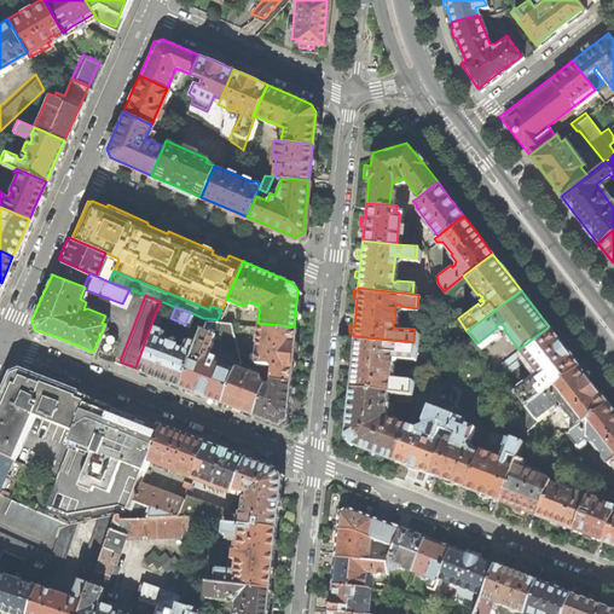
[(198,393),(220,400),(232,369),(203,357),(212,332),(231,334),(227,320),(218,319),(203,318),(195,341),(178,384),(198,393)]
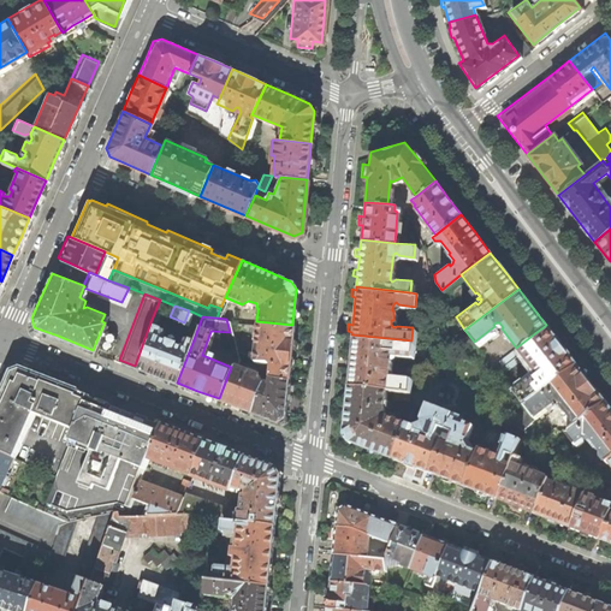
[(290,343),(292,325),(256,321),(253,359),(267,360),(270,365),(270,375),(286,378),(290,343)]
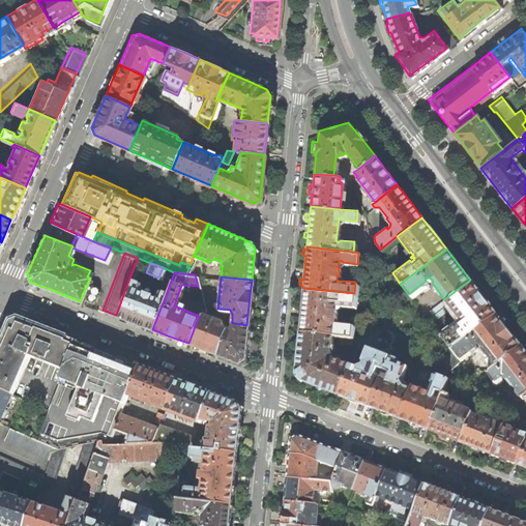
[(133,321),(152,329),(167,292),(162,290),(158,297),(143,290),(142,291),(134,288),(136,281),(129,278),(116,315),(133,321)]
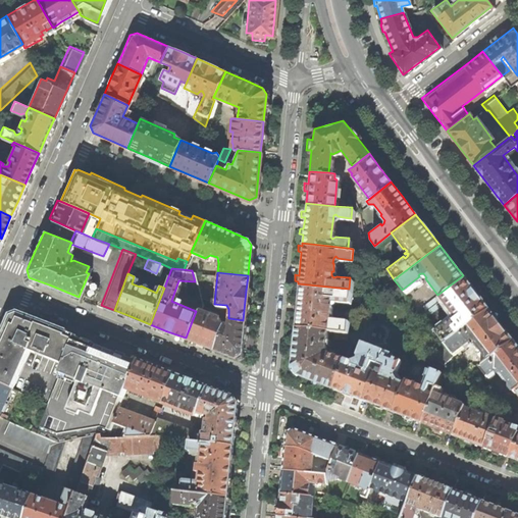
[(475,292),(463,275),(437,295),(451,311),(451,310),(455,314),(454,318),(452,319),(450,318),(433,330),(441,341),(486,306),(475,292)]
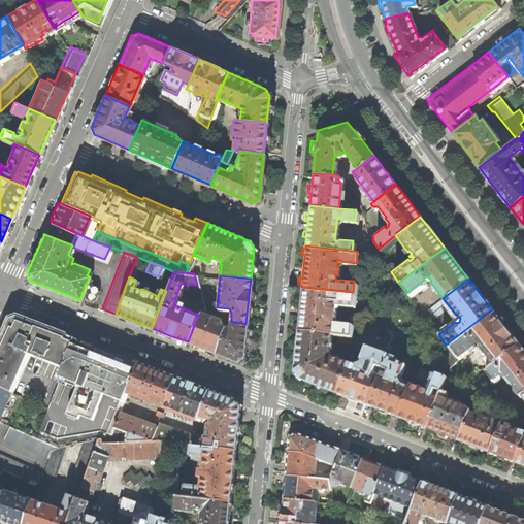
[(88,281),(82,295),(88,298),(94,295),(96,289),(94,284),(88,281)]
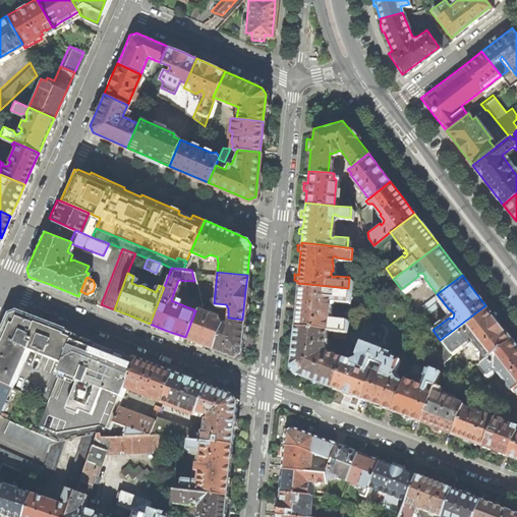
[(293,322),(293,324),(324,327),(344,329),(345,318),(331,317),(328,318),(326,316),(327,310),(328,310),(329,303),(328,302),(328,298),(331,296),(333,298),(347,300),(348,288),(297,283),(297,286),(293,285),(292,292),(296,292),(295,303),(294,316),(290,314),(289,321),(293,322)]
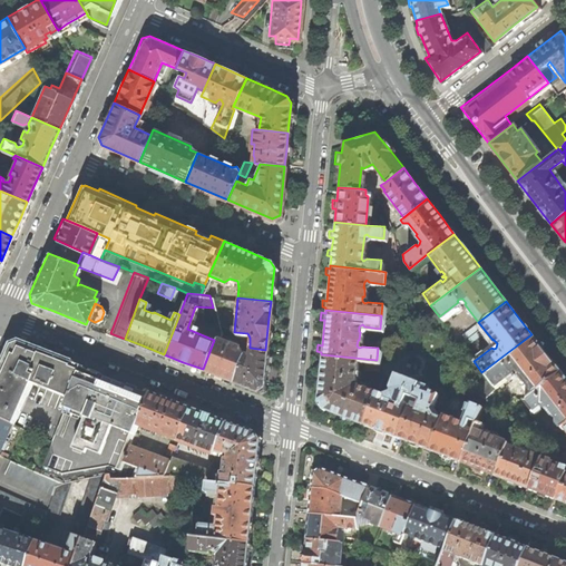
[(546,353),(532,334),(481,372),(466,384),(480,394),(510,371),(508,369),(510,367),(515,367),(517,371),(517,372),(530,390),(557,369),(546,353)]
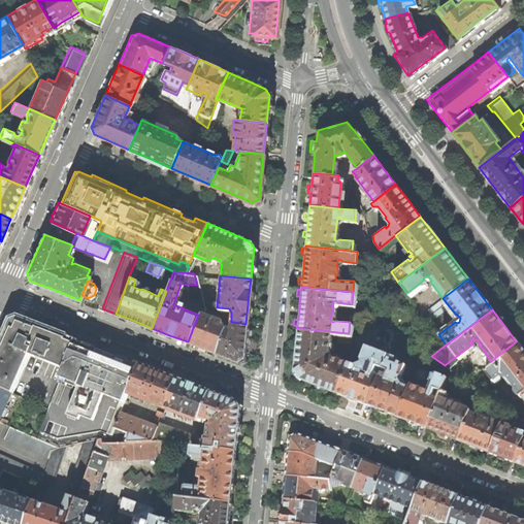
[(201,347),(215,352),(225,326),(219,324),(220,320),(199,312),(198,315),(188,341),(201,347)]
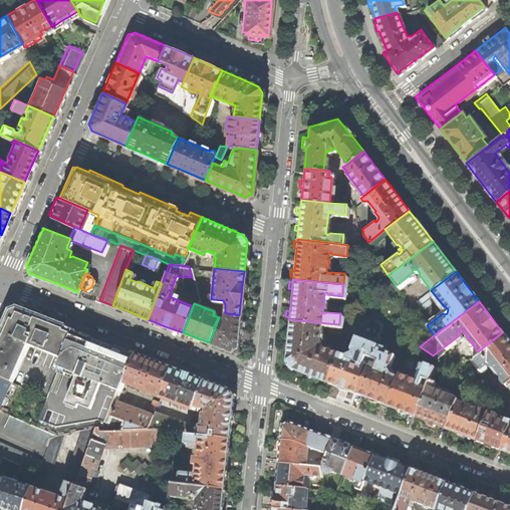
[(0,375),(9,379),(26,342),(59,355),(70,326),(37,313),(14,305),(7,307),(0,323),(0,375)]
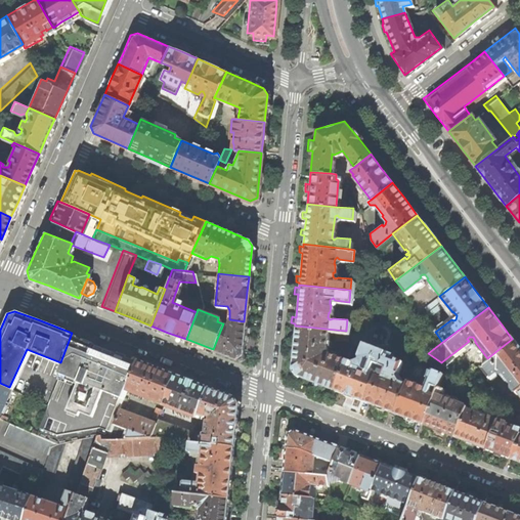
[(213,349),(234,357),(241,354),(242,341),(243,333),(244,321),(229,319),(227,325),(223,323),(213,349)]
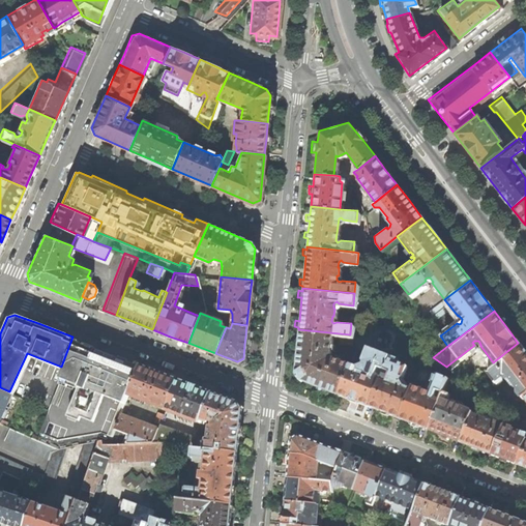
[(323,386),(334,391),(347,361),(331,355),(329,356),(328,358),(324,358),(324,350),(328,350),(329,332),(298,329),(297,339),(293,338),(292,345),(296,346),(294,370),(298,377),(317,384),(315,387),(318,388),(321,390),(323,386)]
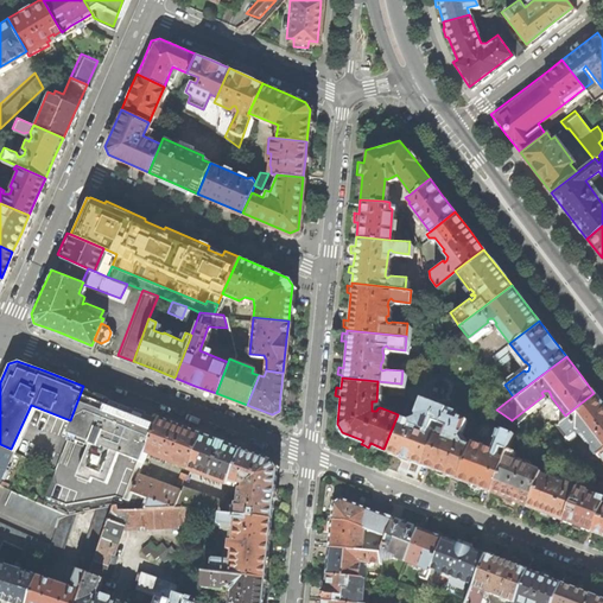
[(87,388),(83,386),(70,420),(38,500),(63,511),(71,509),(93,505),(109,501),(114,501),(114,505),(121,505),(134,470),(143,450),(157,414),(153,413),(151,416),(115,401),(87,389),(87,388)]
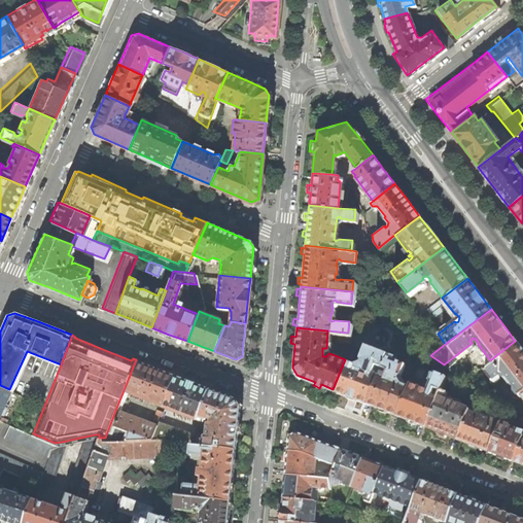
[(522,350),(515,341),(490,360),(481,368),(489,378),(496,372),(495,371),(497,369),(501,369),(512,383),(512,388),(516,393),(518,391),(522,387),(522,350)]
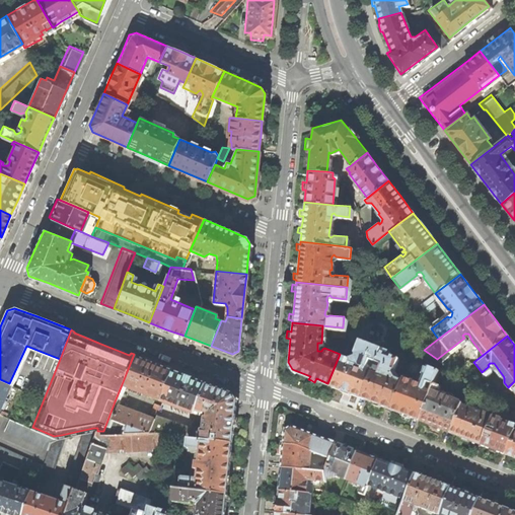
[(347,390),(359,394),(370,366),(364,364),(367,357),(372,359),(377,348),(378,345),(357,337),(352,349),(353,350),(354,352),(353,353),(353,354),(347,357),(340,354),(327,383),(343,388),(342,392),(344,393),(345,394),(347,390)]
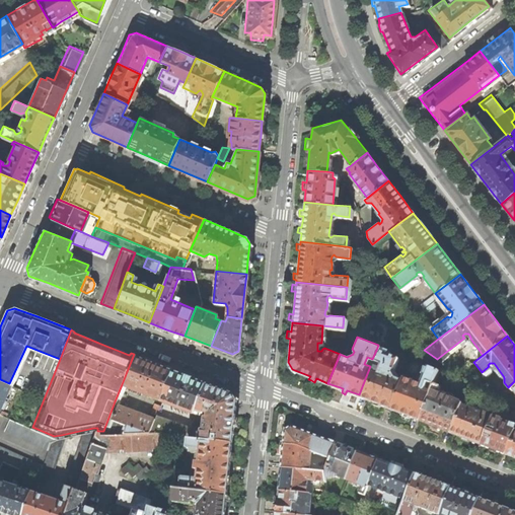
[(377,401),(388,407),(399,377),(393,374),(389,369),(395,355),(377,348),(372,359),(378,361),(375,368),(370,366),(359,394),(369,398),(368,402),(371,403),(375,406),(377,401)]
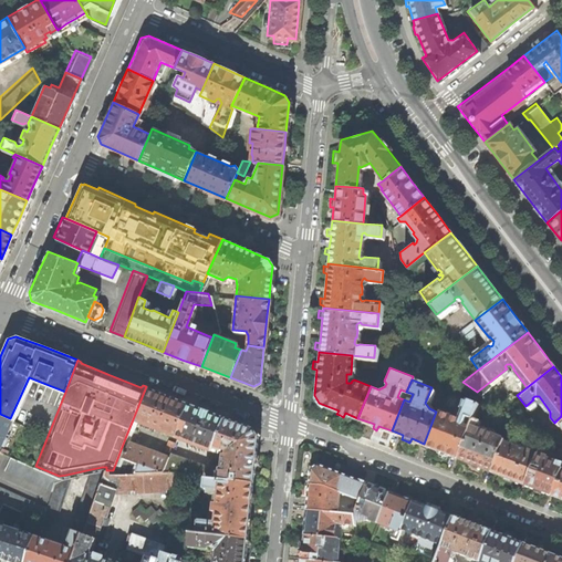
[(167,395),(146,386),(133,419),(174,435),(186,402),(167,395)]
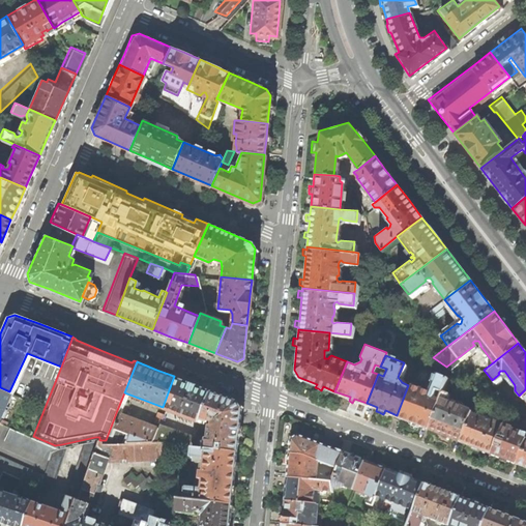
[(415,422),(426,427),(437,397),(432,395),(434,387),(440,390),(440,388),(445,375),(434,371),(427,389),(409,382),(408,385),(397,415),(407,419),(406,422),(410,425),(413,426),(415,422)]
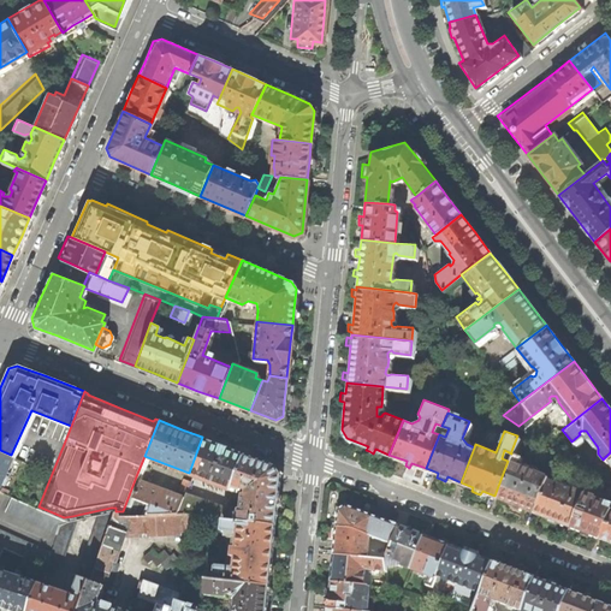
[(220,444),(202,437),(189,473),(227,487),(230,481),(242,452),(220,444)]
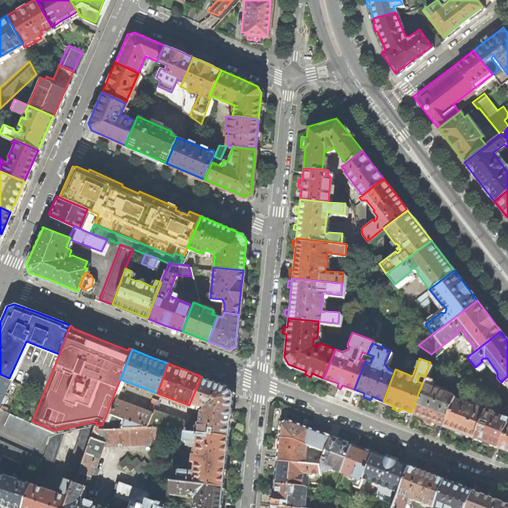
[(0,400),(5,391),(3,389),(4,387),(9,389),(13,380),(9,378),(0,374),(0,400)]
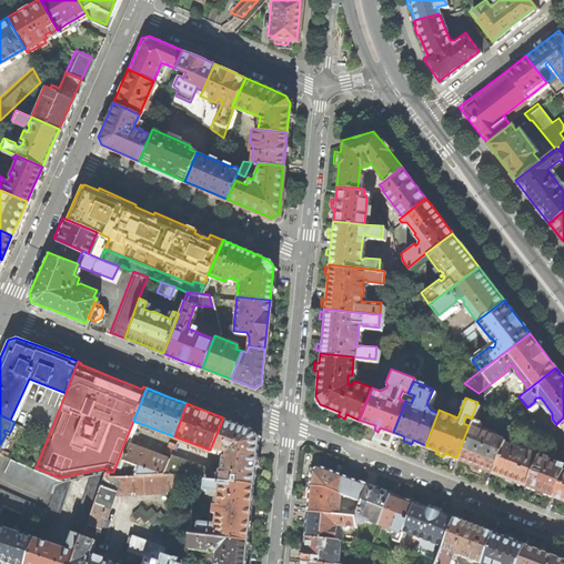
[(479,466),(490,470),(502,440),(503,437),(493,434),(494,430),(480,424),(482,420),(472,416),(472,419),(469,425),(456,457),(467,461),(464,467),(471,470),(476,472),(479,466)]
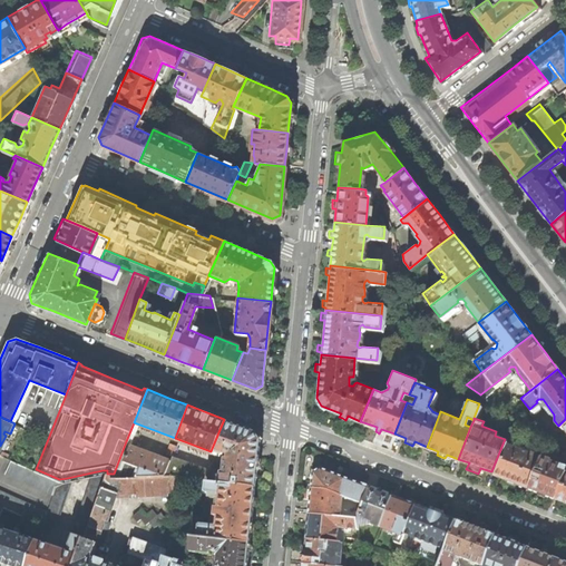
[(252,430),(224,419),(213,446),(220,448),(226,449),(225,456),(222,456),(221,469),(218,470),(217,480),(252,484),(254,459),(256,437),(252,430)]
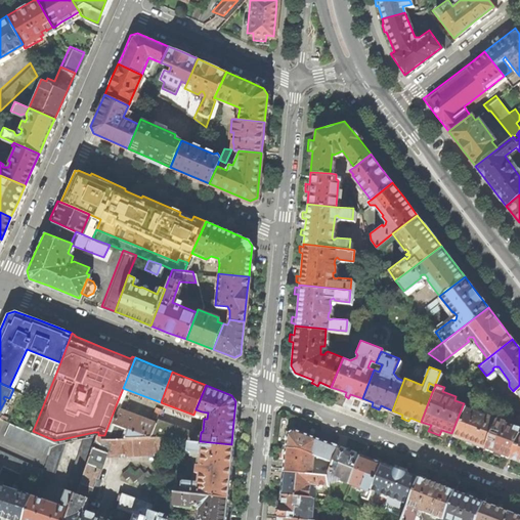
[(159,405),(153,403),(148,413),(155,416),(159,405)]
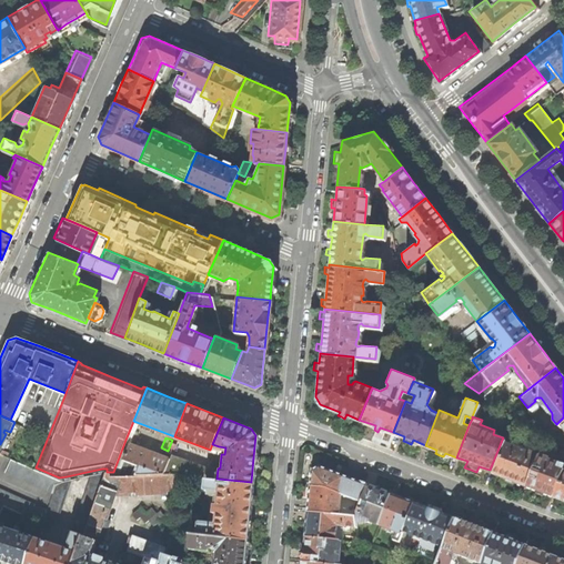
[(167,455),(126,440),(113,472),(160,471),(167,455)]
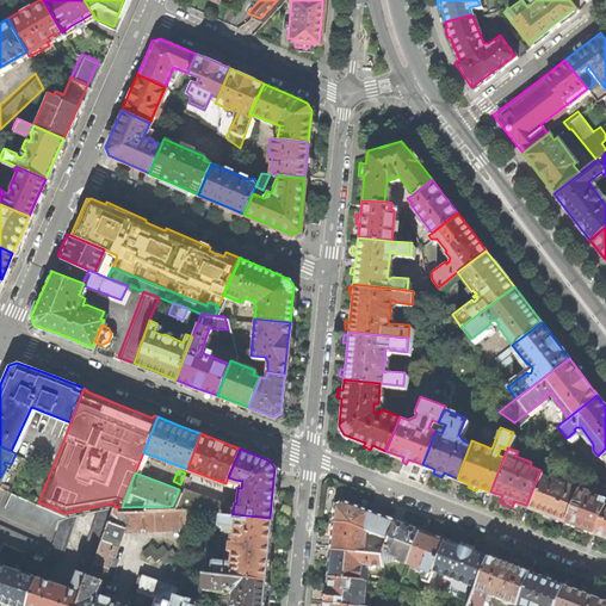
[(546,513),(562,519),(576,486),(576,484),(566,481),(564,482),(539,472),(526,505),(532,507),(531,512),(539,514),(540,511),(546,513)]
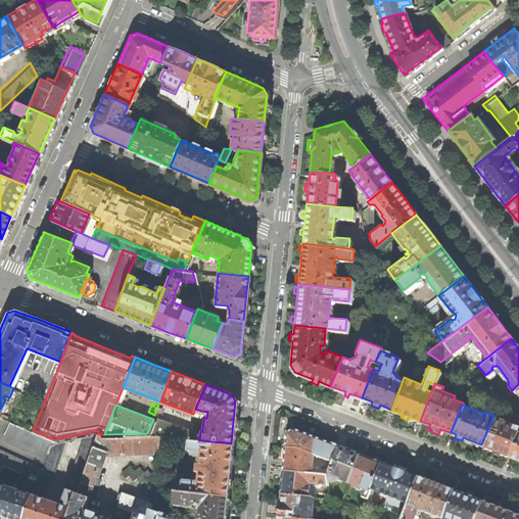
[(184,439),(188,428),(154,416),(153,419),(147,433),(159,433),(158,436),(184,439)]
